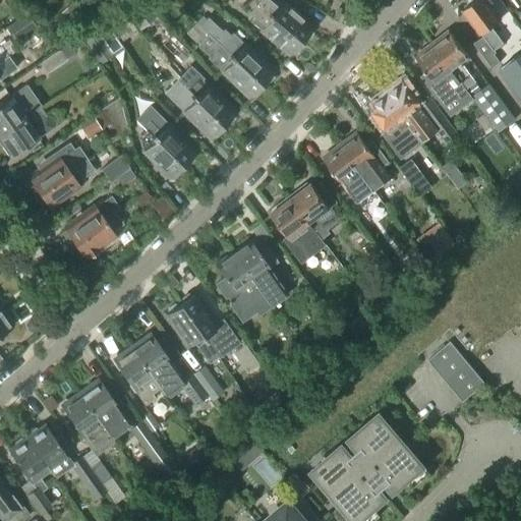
[(143,0),(131,0),(122,8),(139,29),(157,15),(143,0)]
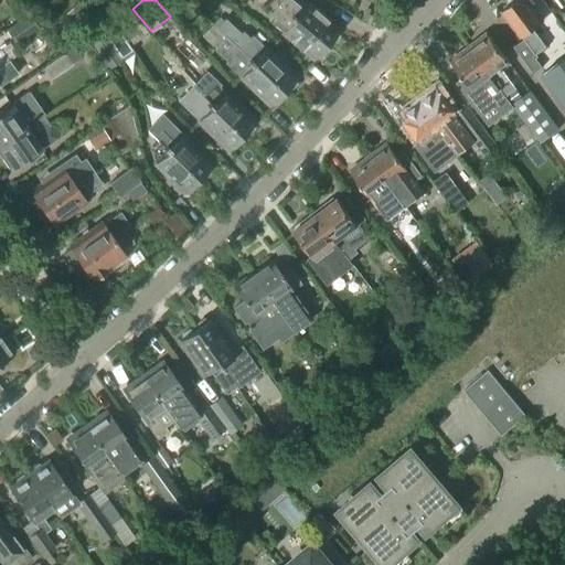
[(326,45),(273,0),(270,0),(265,9),(276,18),(272,23),(281,32),(313,60),(316,57),(320,59),(326,51),(324,48),(326,45)]
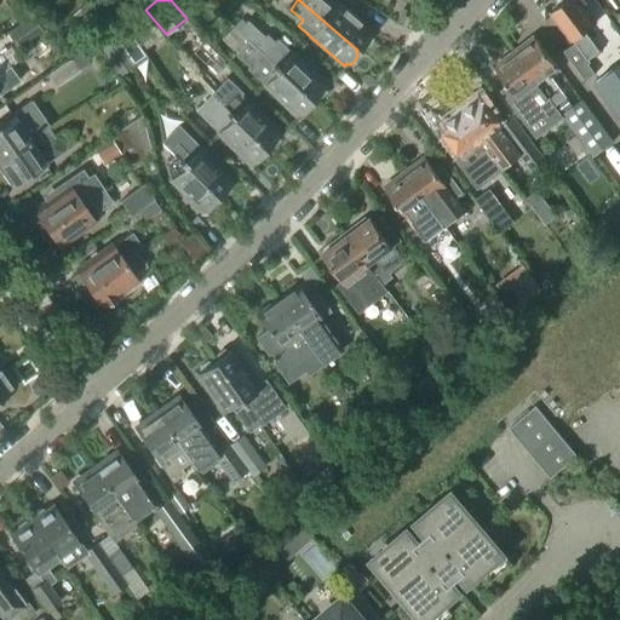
[(319,0),(299,0),(357,50),(360,47),(365,49),(371,40),(369,36),(372,33),(336,3),(331,10),(319,0)]
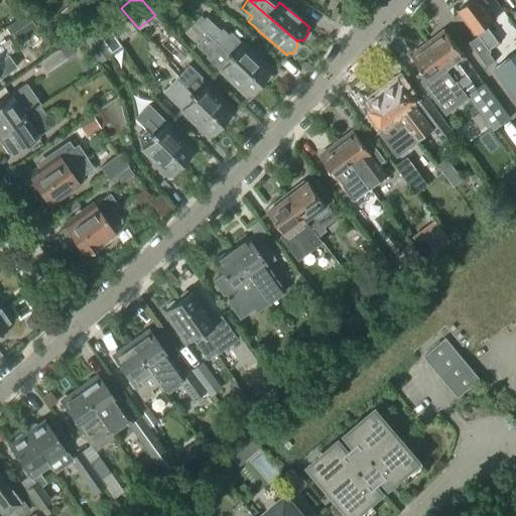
[(466,4),(459,9),(479,36),(469,43),(487,68),(495,61),(489,53),(491,52),(490,50),(499,43),(487,26),(496,20),(480,0),(467,0),(466,1),(466,4)]
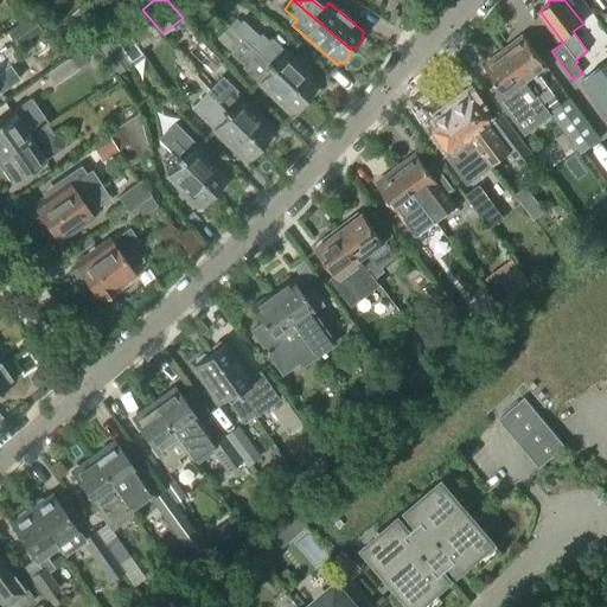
[(139,50),(160,36),(145,13),(125,27),(139,50)]
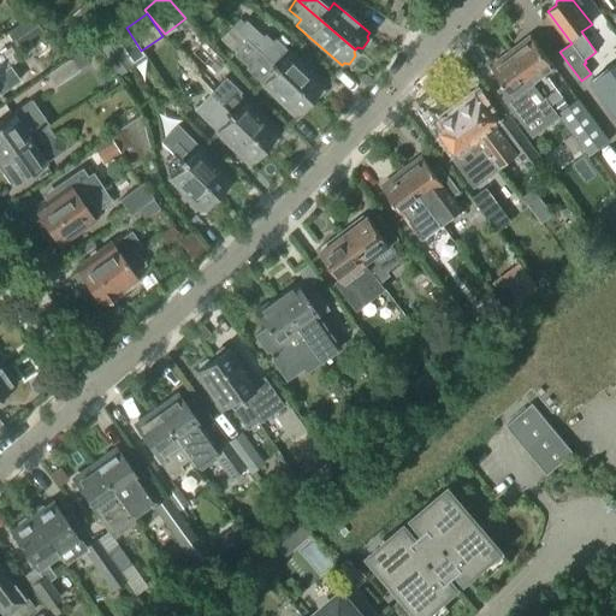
[(17,48),(42,30),(33,16),(6,33),(17,48)]
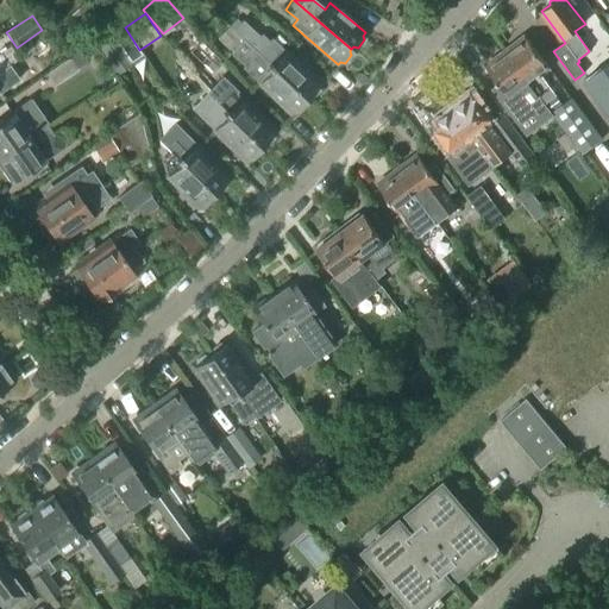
[(243,20),(233,30),(306,99),(308,98),(312,98),(319,90),(318,87),(320,85),(287,52),(271,38),(267,43),(243,20)]
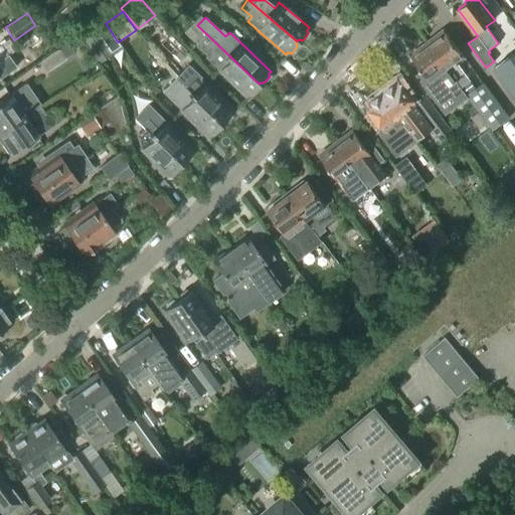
[(102,42),(113,35),(102,18),(91,25),(102,42)]
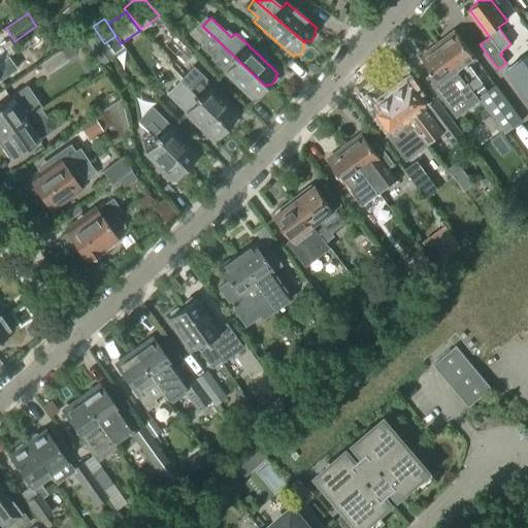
[(202,26),(199,23),(189,34),(200,45),(211,57),(210,59),(253,99),(255,97),(258,98),(264,92),(263,88),(265,86),(202,26)]
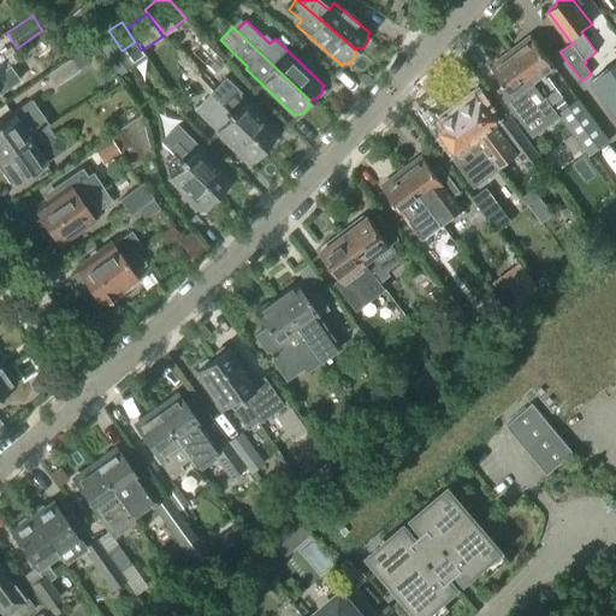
[(118,77),(132,67),(108,31),(94,41),(118,77)]
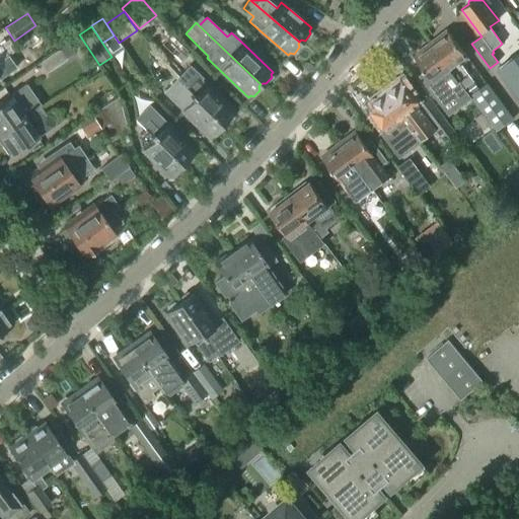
[(74,53),(68,45),(79,36),(75,31),(56,45),(59,50),(60,49),(66,59),(74,53)]
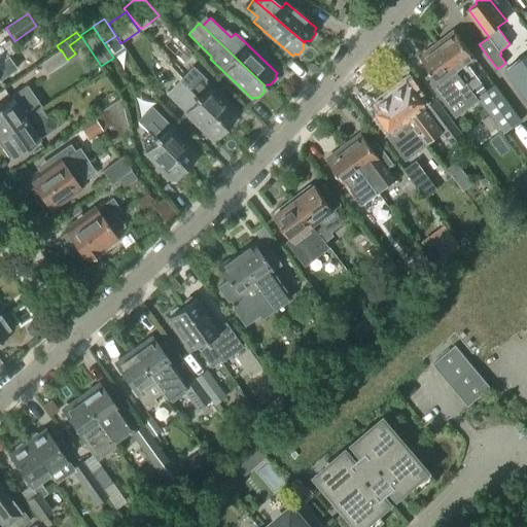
[(455,33),(453,35),(451,33),(443,39),(444,41),(437,46),(470,90),(481,82),(466,64),(473,58),(455,33)]
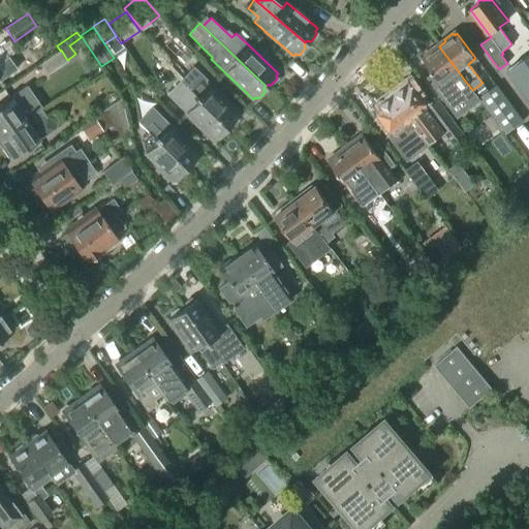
[(192,55),(174,37),(164,45),(183,64),(192,55)]
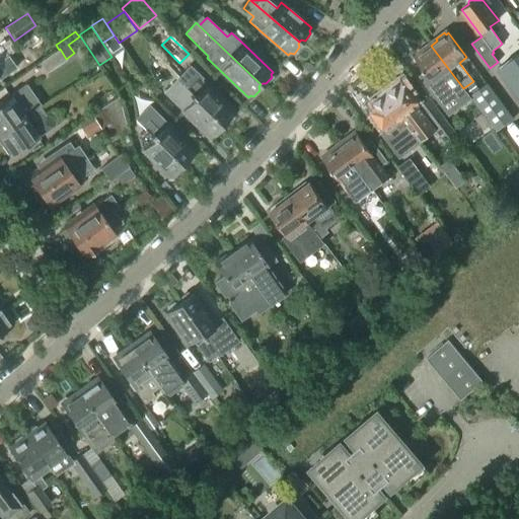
[(463,88),(431,46),(425,50),(424,48),(415,55),(417,56),(415,58),(425,71),(419,76),(448,115),(470,97),(469,96),(463,88)]
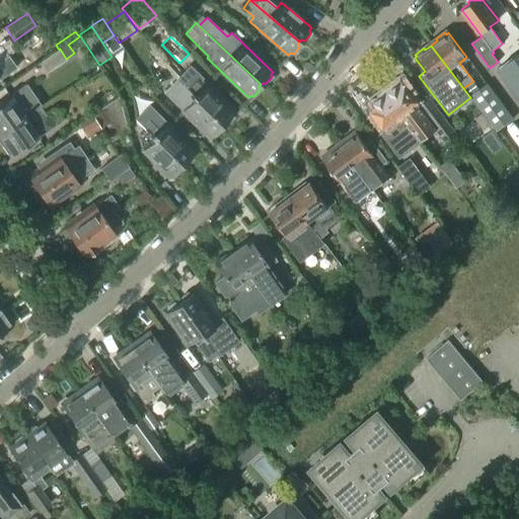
[(67,60),(66,59),(60,49),(59,50),(39,63),(46,74),(67,60)]
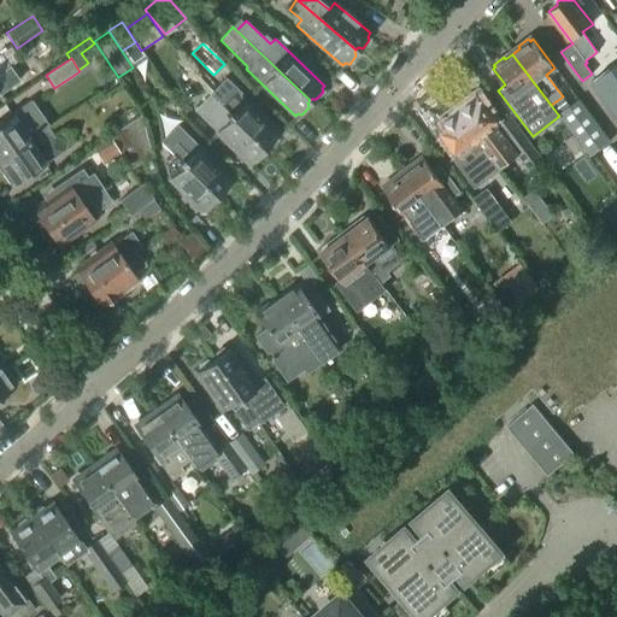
[(616,63),(592,82),(616,115),(616,63)]
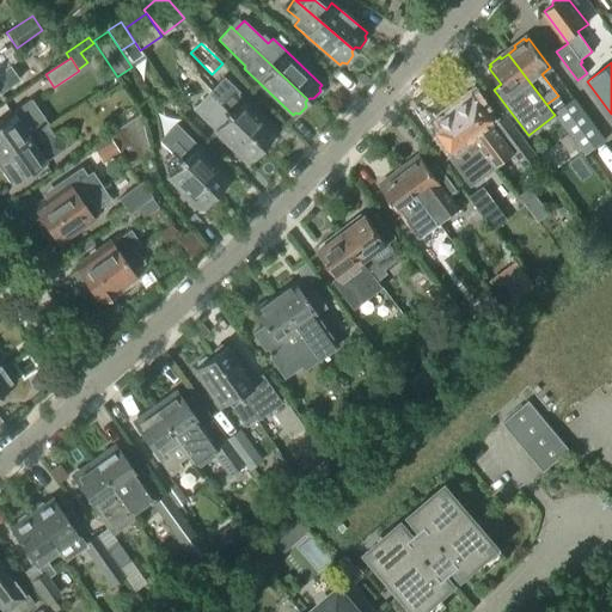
[(207,95),(195,78),(183,86),(197,104),(219,124),(214,130),(246,163),(249,160),(254,161),(261,154),(259,150),(262,147),(207,95)]
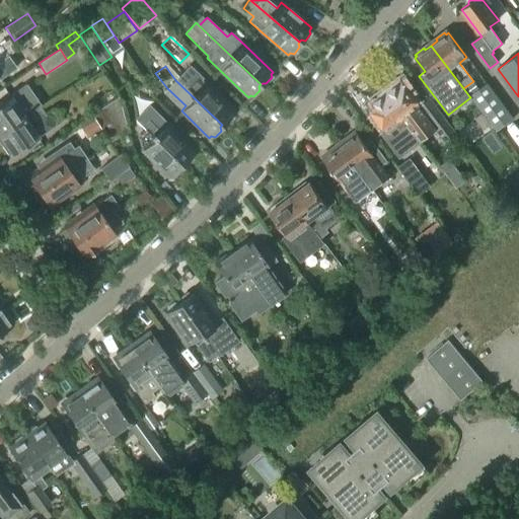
[(183,72),(175,80),(222,125),(223,124),(227,124),(232,119),(232,115),(234,113),(206,85),(201,80),(203,78),(190,66),(183,72)]
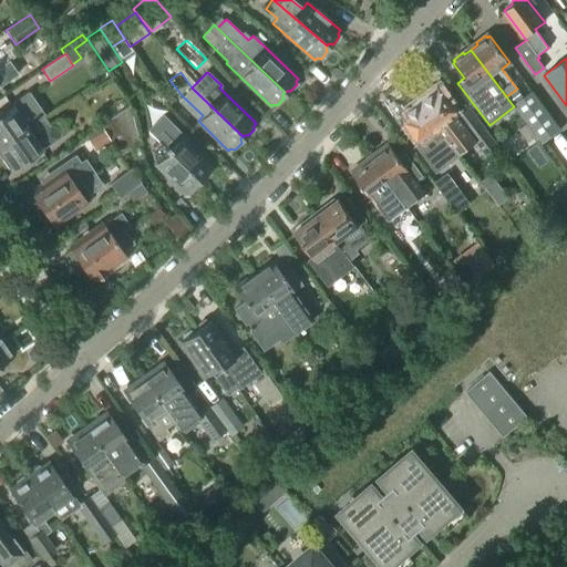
[(426,98),(420,103),(456,151),(460,155),(477,142),(487,154),(497,146),(467,106),(459,114),(439,89),(435,91),(433,90),(426,95),(426,98)]
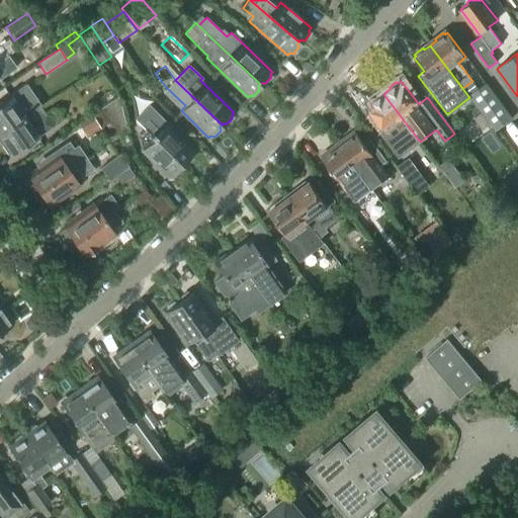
[(469,96),(479,89),(472,81),(462,88),(468,96),(469,96)]
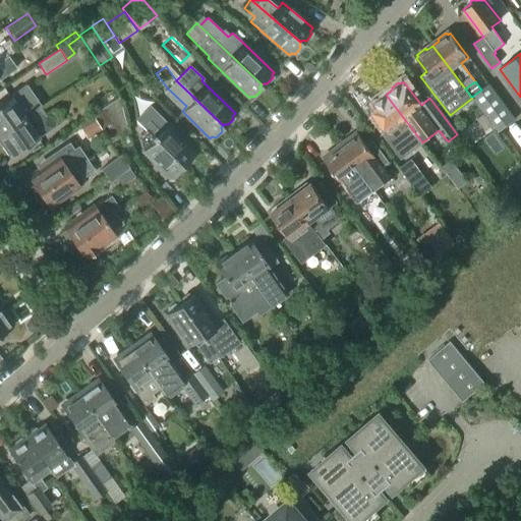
[(499,132),(515,119),(488,84),(481,90),(472,97),(499,132)]
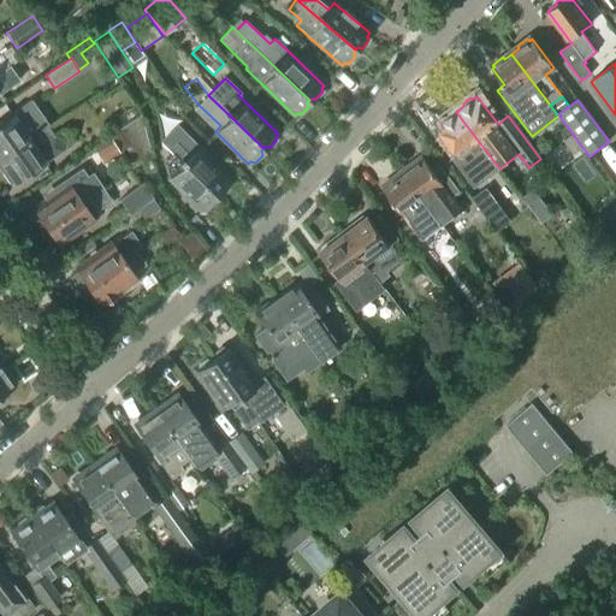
[(496,164),(456,112),(449,117),(446,117),(439,122),(439,125),(436,128),(458,155),(452,160),(473,189),(499,169),(496,164)]
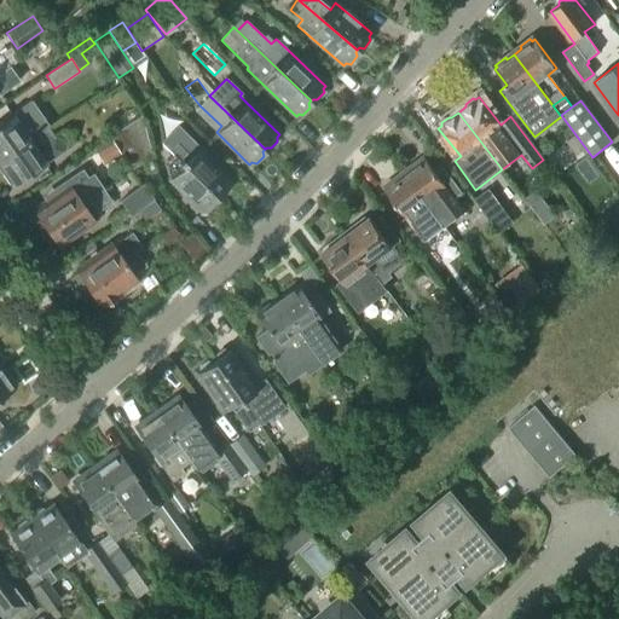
[(0,158),(47,127),(39,115),(21,127),(12,115),(0,123),(0,158)]
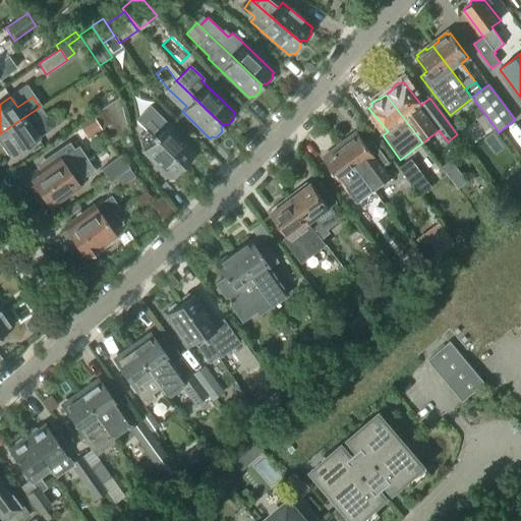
[(112,142),(128,132),(119,97),(93,114),(112,142)]
